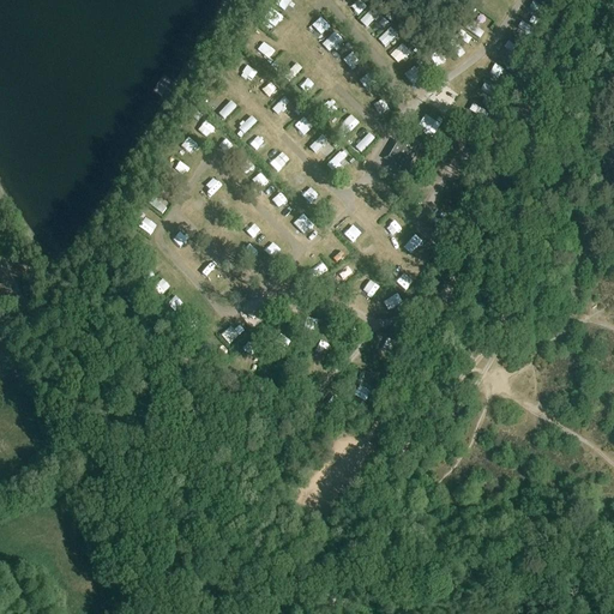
[(486,0),(482,6),(498,18),(503,12),(486,0)]
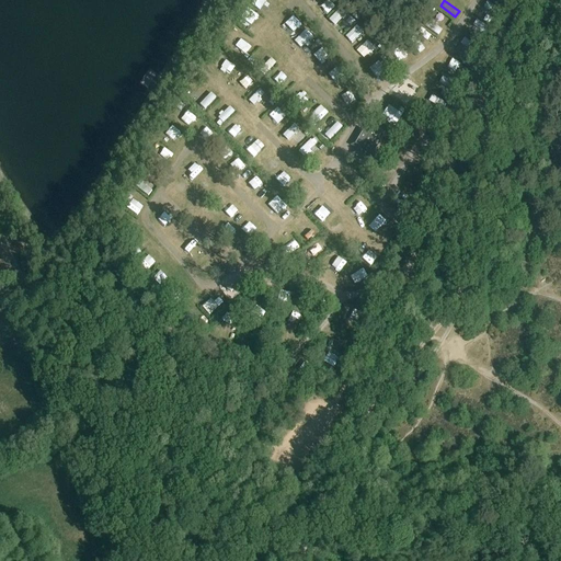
[(500,14),(502,9),(489,1),(485,8),(500,14)]
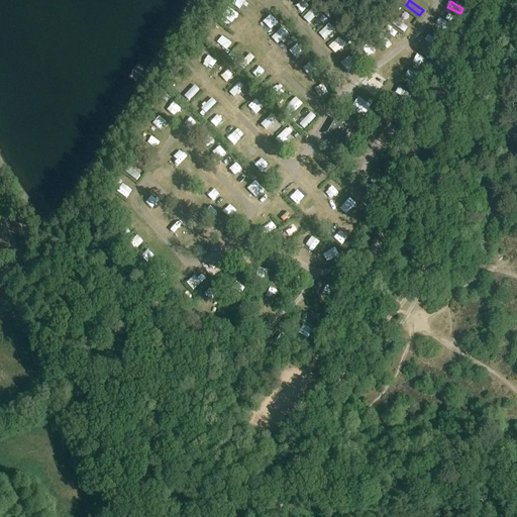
[(311,23),(316,15),(309,11),(304,19),(311,23)]
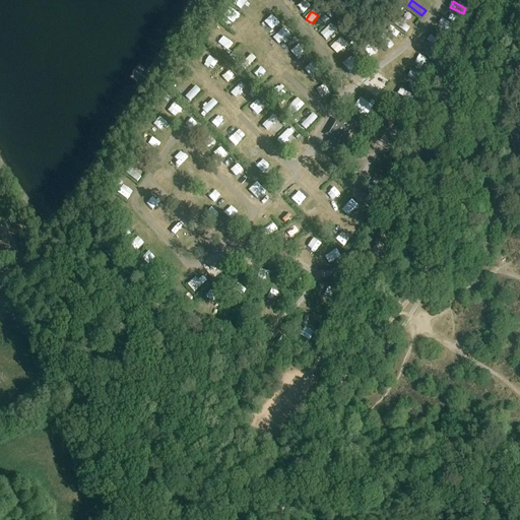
[(265,30),(277,20),(272,15),(260,25),(265,30)]
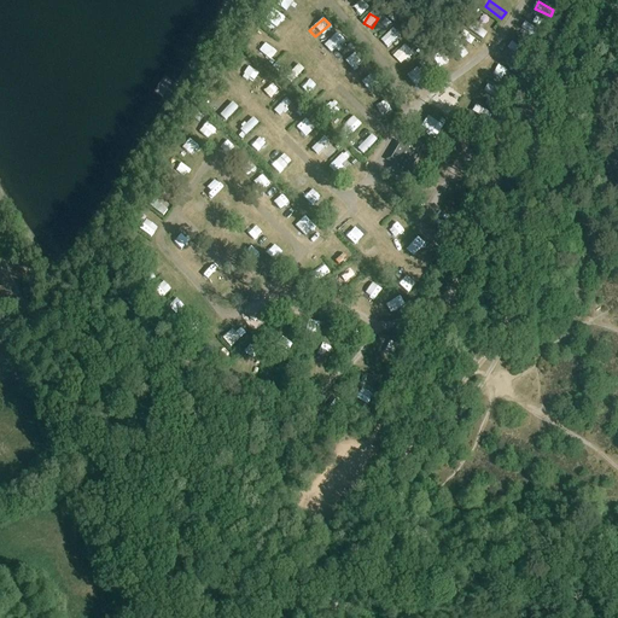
[(528,22),(524,28),(538,38),(542,31),(528,22)]
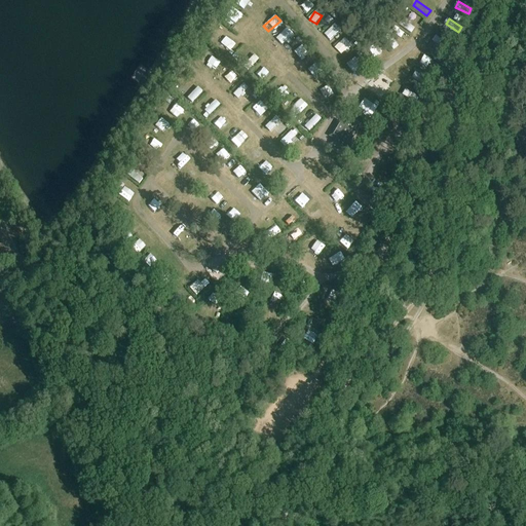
[(282,44),(293,33),(288,28),(277,40),(282,44)]
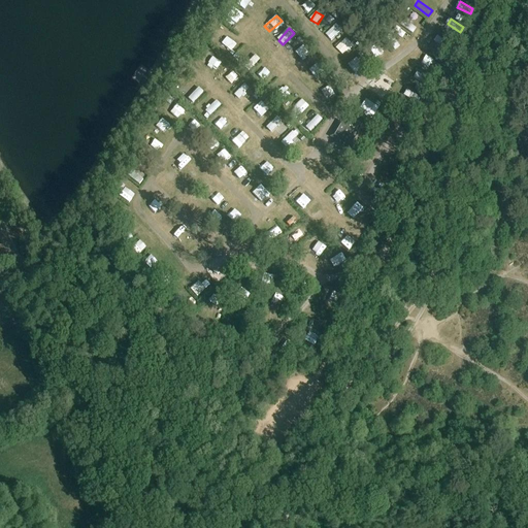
[(438,35),(435,40),(447,47),(450,42),(438,35)]
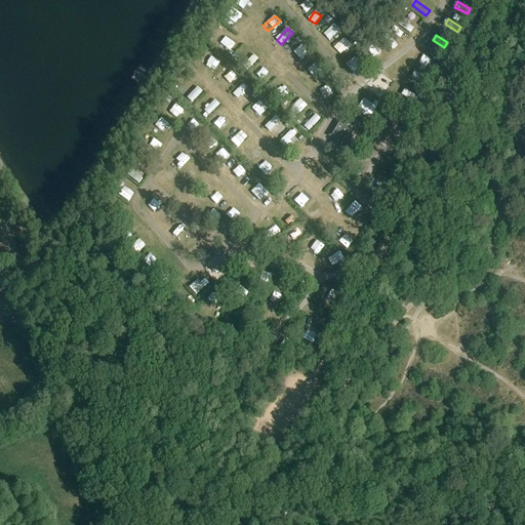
[(335,46),(340,51),(350,43),(345,38),(335,46)]
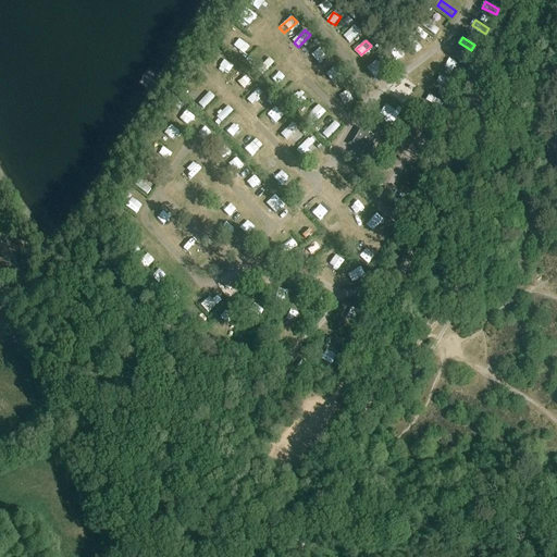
[(247,57),(252,48),(244,41),(237,50),(247,57)]
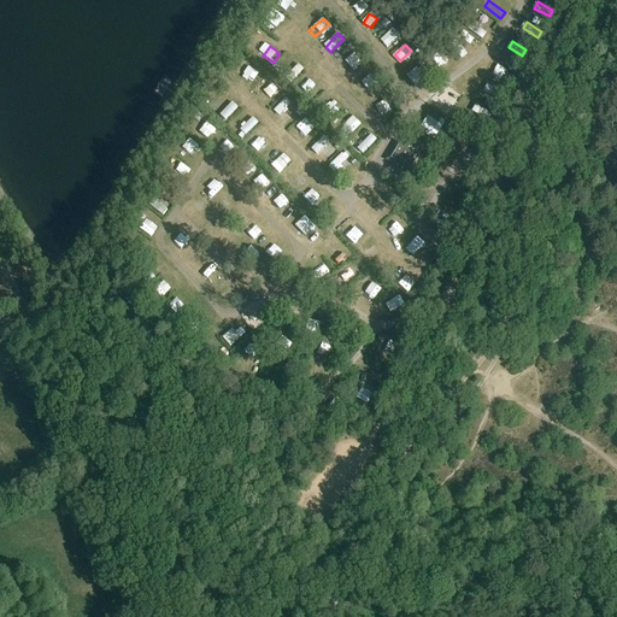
[(342,65),(347,72),(363,63),(358,56),(342,65)]
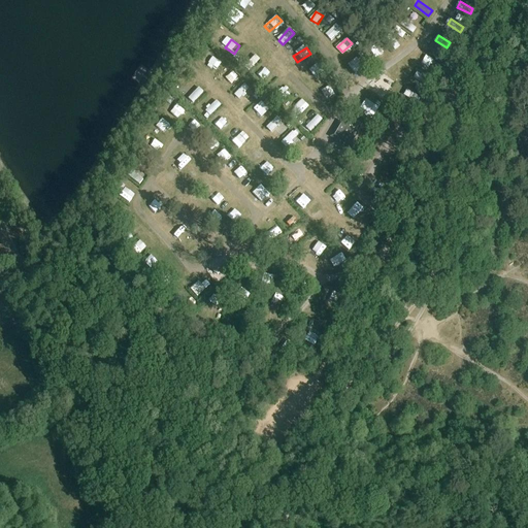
[(351,58),(357,53),(353,48),(347,54),(351,58)]
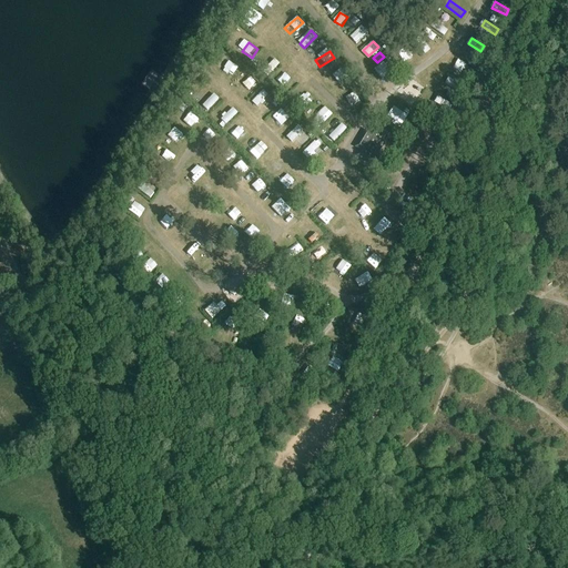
[(215,63),(220,69),(232,60),(227,54),(215,63)]
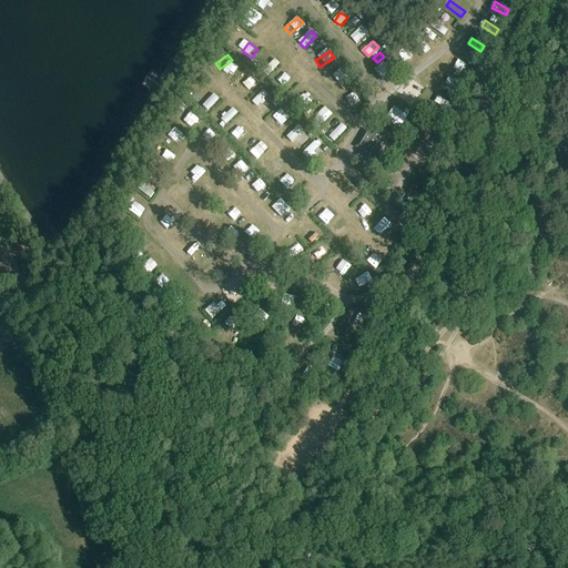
[(472,73),(476,67),(460,58),(456,64),(472,73)]
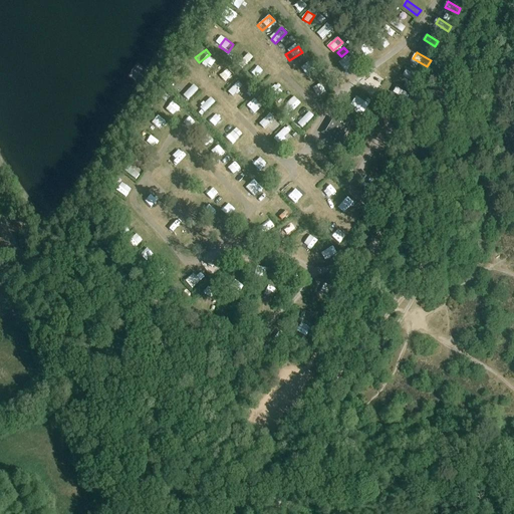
[(245,66),(254,57),(250,53),(240,62),(245,66)]
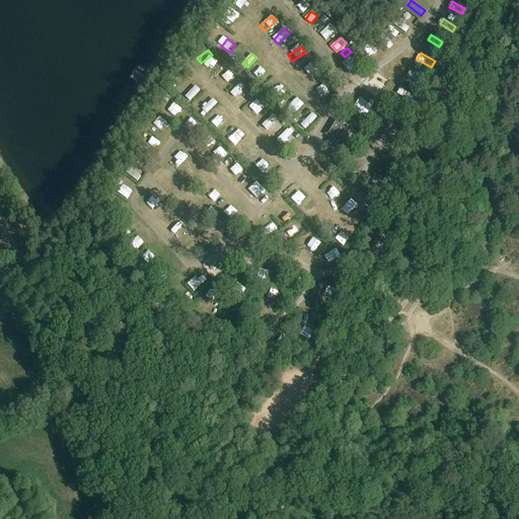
[(317,59),(301,70),(305,76),(321,65),(317,59)]
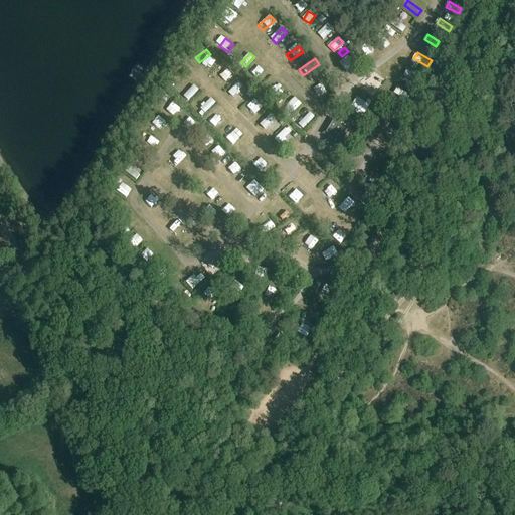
[(223,63),(212,75),(217,80),(228,68),(223,63)]
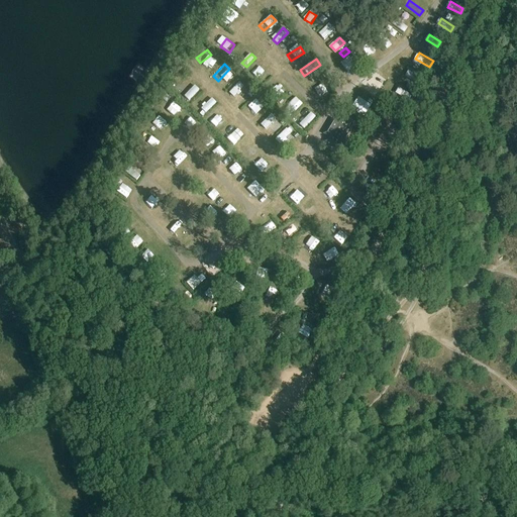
[(265,67),(256,76),(264,83),(273,74),(265,67)]
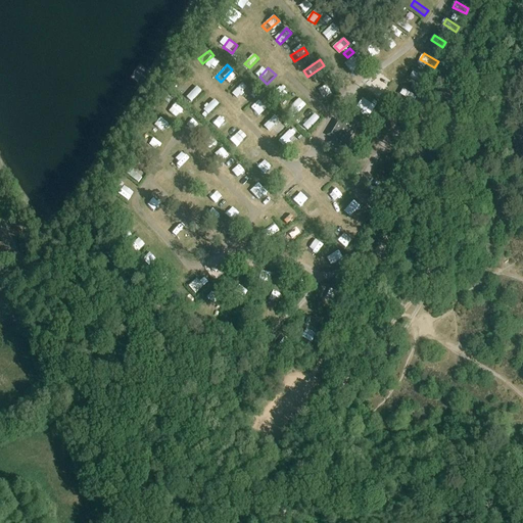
[(423,84),(426,77),(414,72),(411,79),(423,84)]
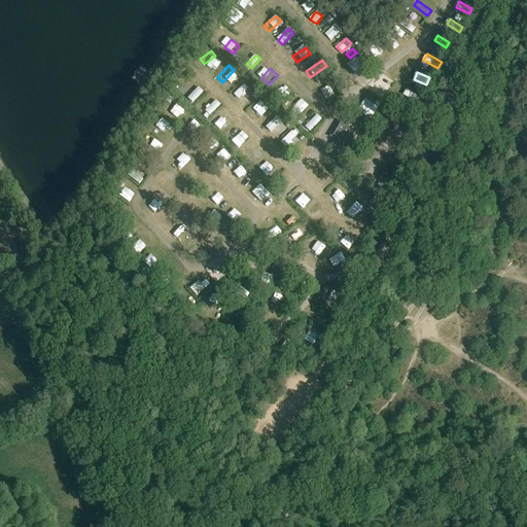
[(244,83),(235,94),(240,99),(249,88),(244,83)]
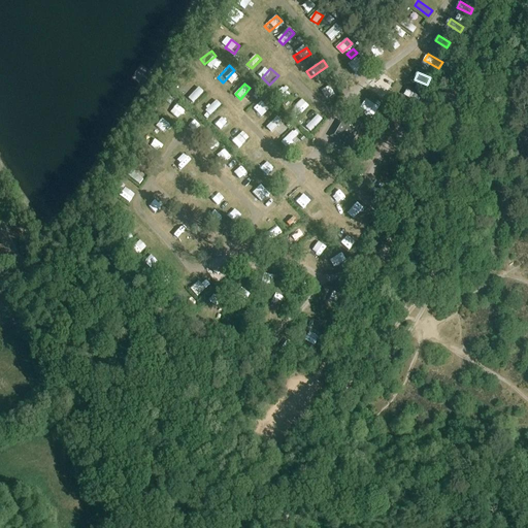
[(199,87),(189,98),(194,103),(204,91),(199,87)]
